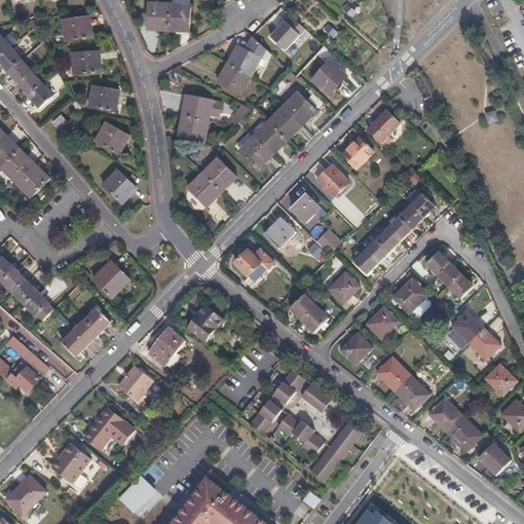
[(169,0),(169,1),(167,29),(174,29),(174,27),(187,28),(188,0),(169,0)]
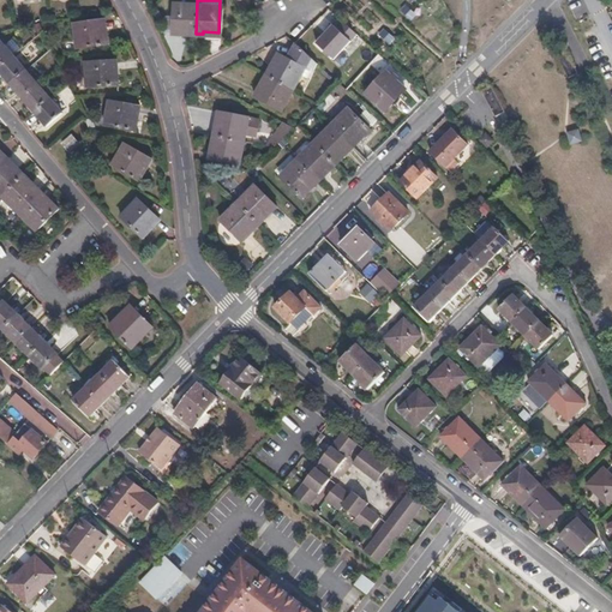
[(186,33),(196,34),(197,1),(172,1),(171,30),(186,30),(186,33)]
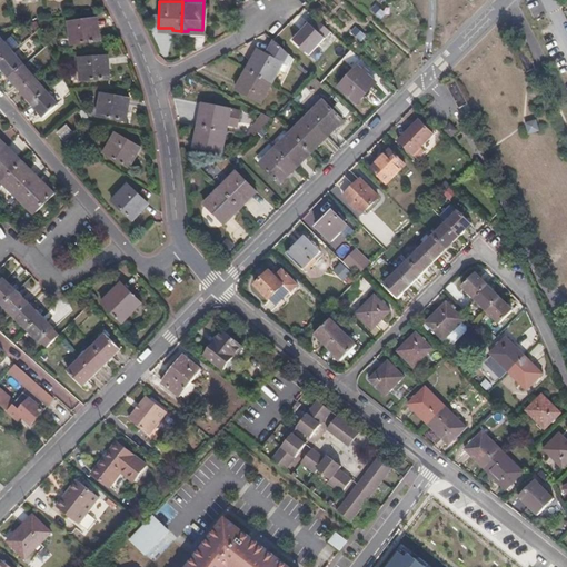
[(67,22),(70,43),(99,40),(98,31),(96,32),(93,18),(67,22)]
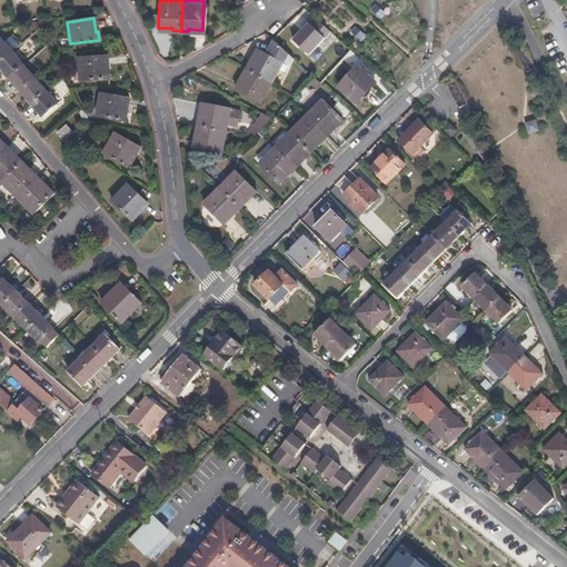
[(308,22),(291,40),(308,57),(325,39),(308,22)]
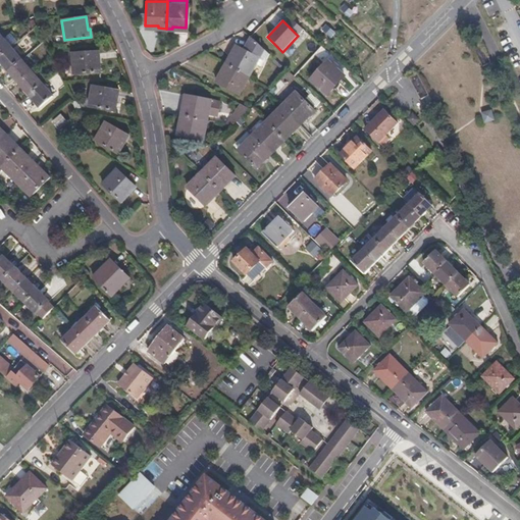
[(10,31),(2,37),(10,46),(18,39),(10,31)]
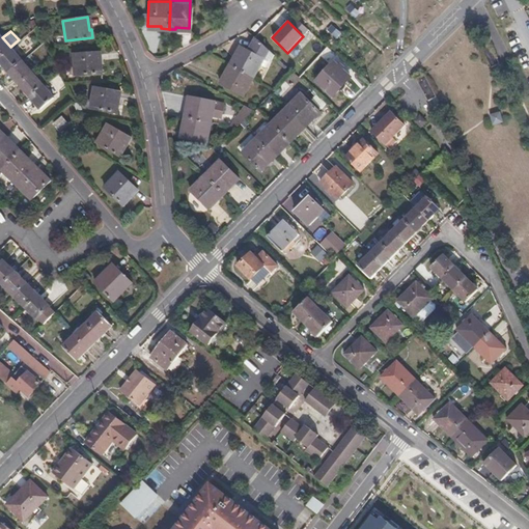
[(0,54),(10,47),(2,37),(0,35),(0,54)]
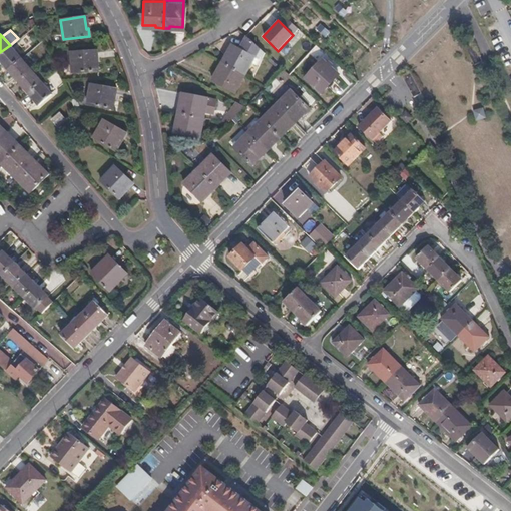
[(224,54),(220,61),(243,74),(251,61),(260,47),(245,34),(237,47),(232,45),(226,55),(224,54)]
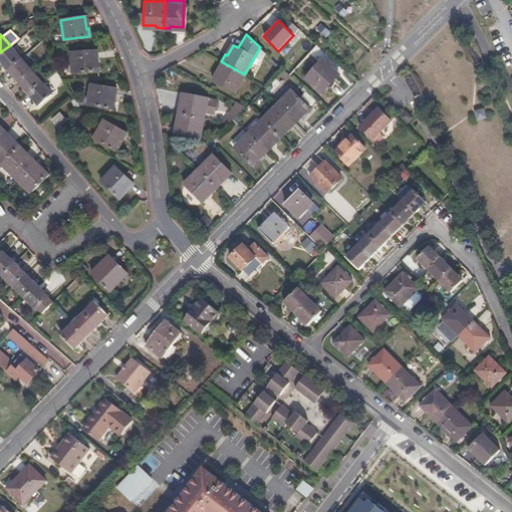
[(10,45),(0,52),(0,62),(6,69),(20,57),(10,45)]
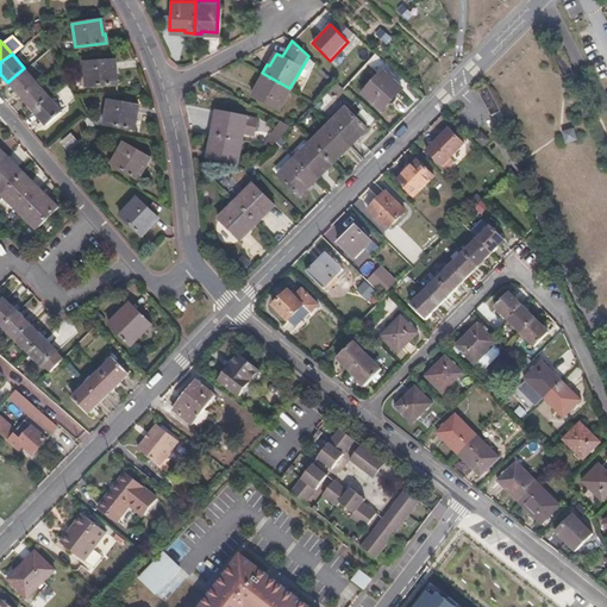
[(314,61),(308,56),(299,73),(304,76),(308,67),(311,68),(314,61)]
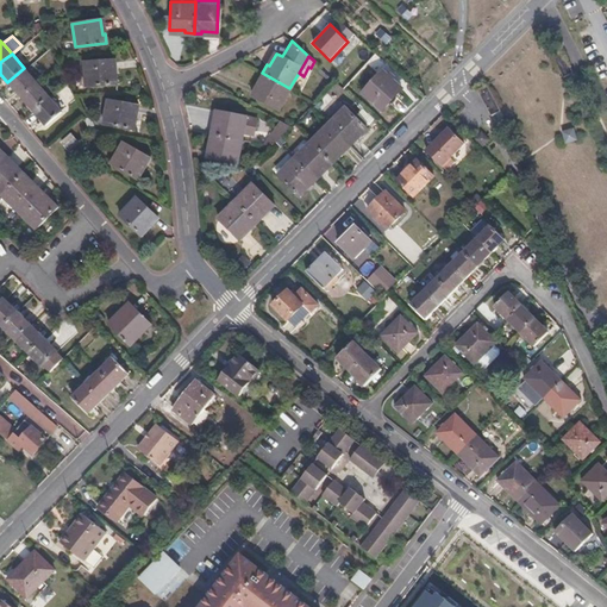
[(83,62),(85,86),(117,83),(116,75),(113,75),(112,60),(83,62)]
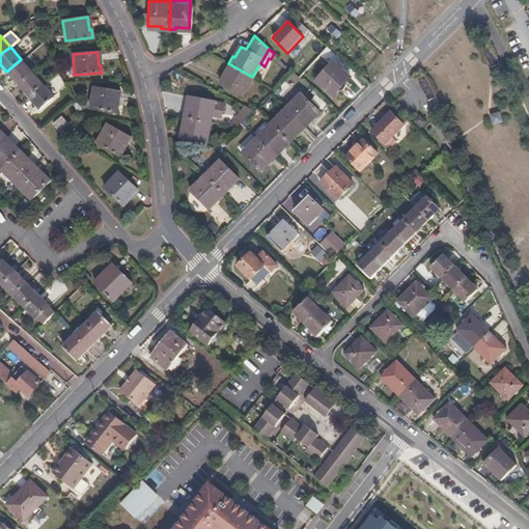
[(21,59),(6,72),(18,84),(31,72),(21,59)]
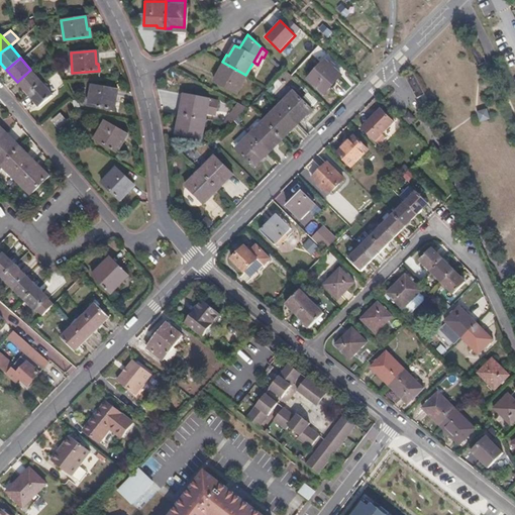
[(340,74),(323,58),(305,78),(322,94),(340,74)]
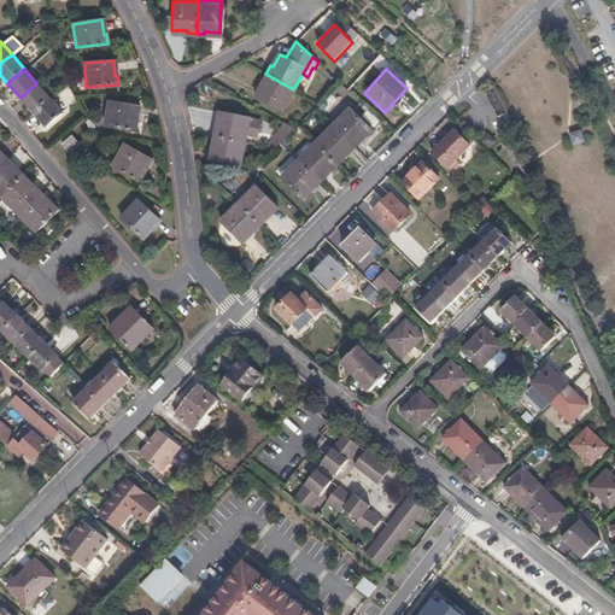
[(293,89),(265,74),(262,81),(264,82),(256,97),(282,111),(293,89)]
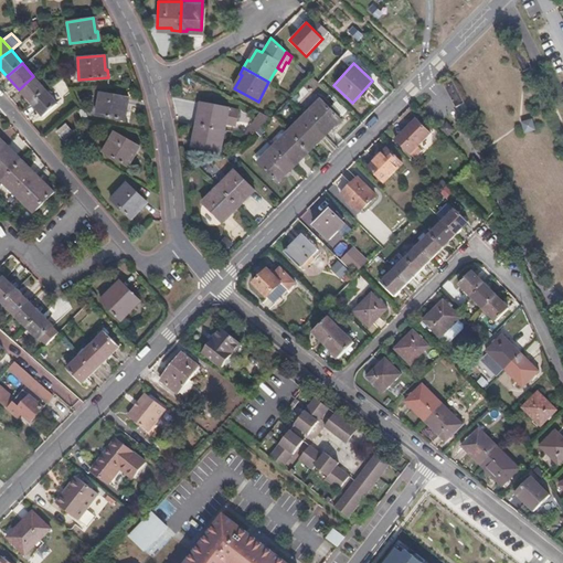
[(33,76),(19,89),(30,103),(44,89),(33,76)]
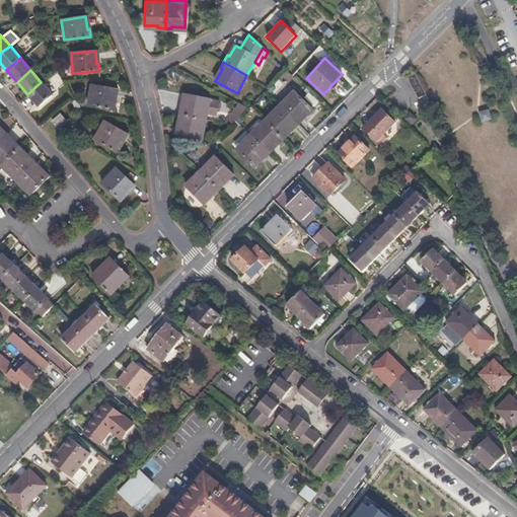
[(424,92),(415,75),(405,79),(416,98),(424,92)]
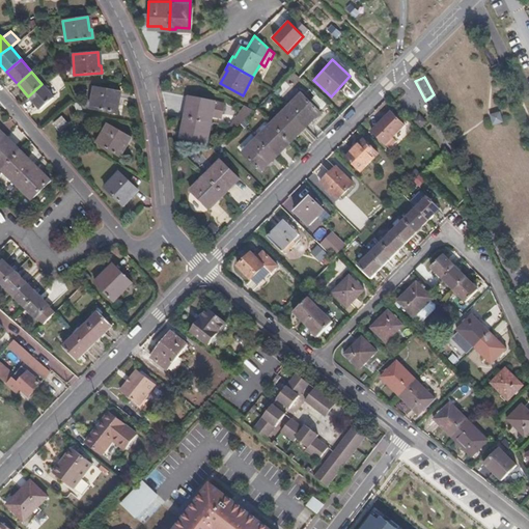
[(42,84),(28,96),(38,108),(52,96),(42,84)]
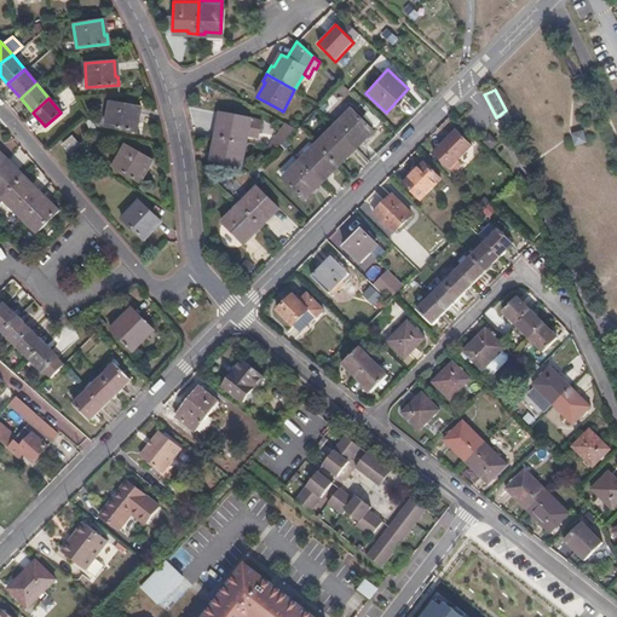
[(137,122),(134,121),(137,107),(109,102),(104,126),(136,131),(137,122)]
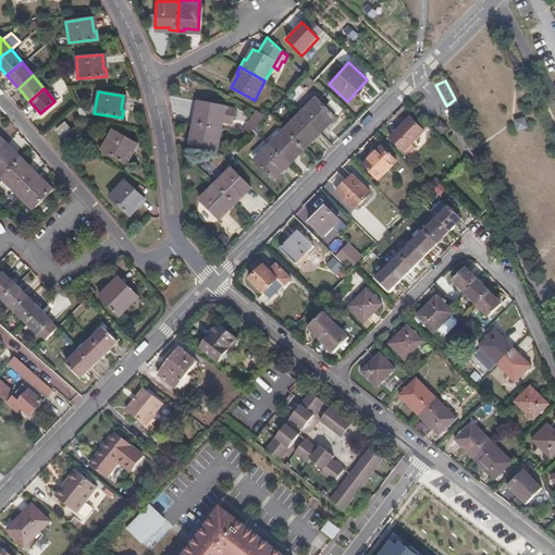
[(298,113),(318,132),(327,122),(329,123),(334,118),(313,98),(298,113)]
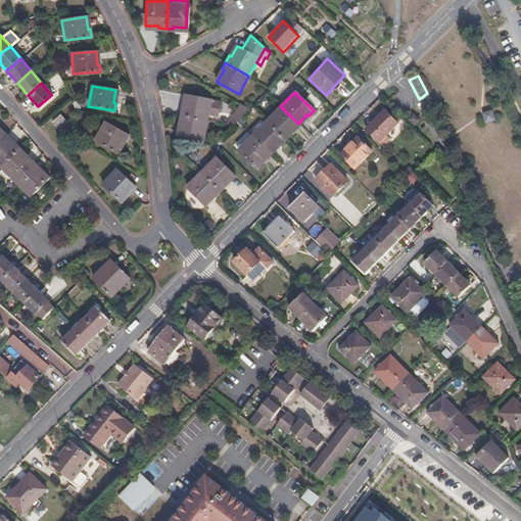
[(182,106),(180,114),(206,120),(207,114),(216,116),(219,101),(186,94),(184,107),(182,106)]
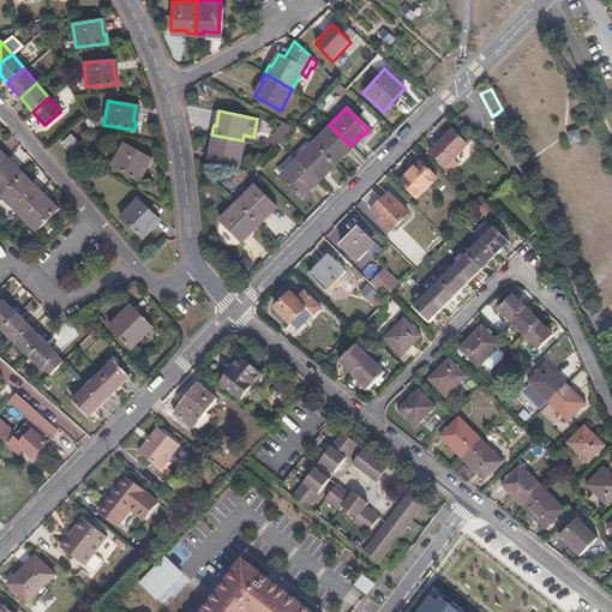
[(293,126),(281,120),(264,144),(274,145),(293,126)]
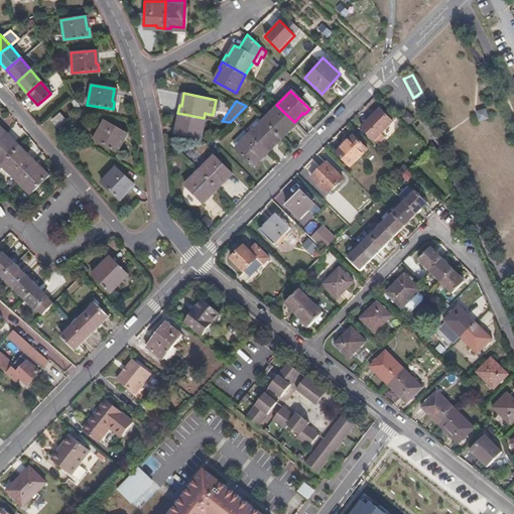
[(284,131),(294,122),(276,105),(262,119),(281,137),(285,133),(284,131)]
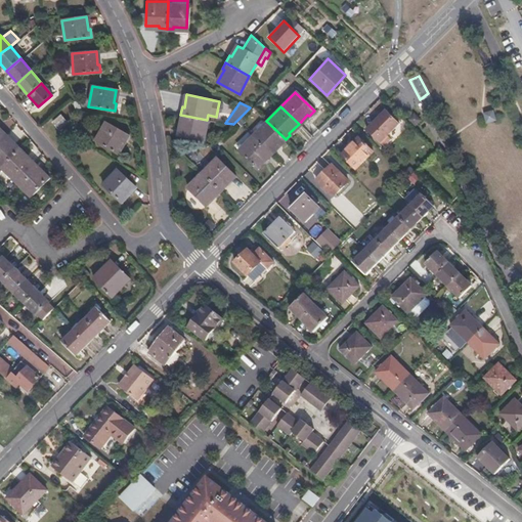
[(365,128),(379,141),(397,123),(384,110),(365,128)]
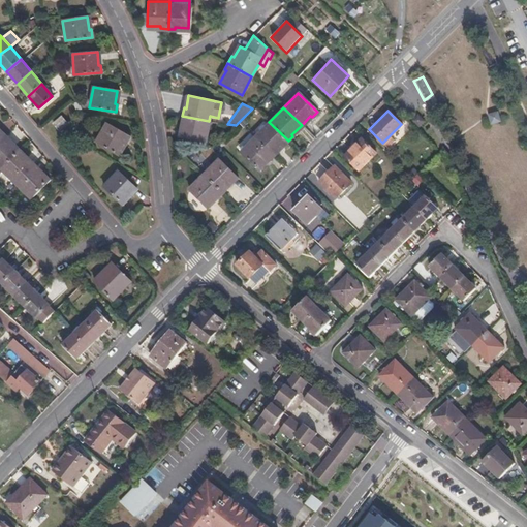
[(496,111),(487,112),(490,123),(499,120),(496,111)]
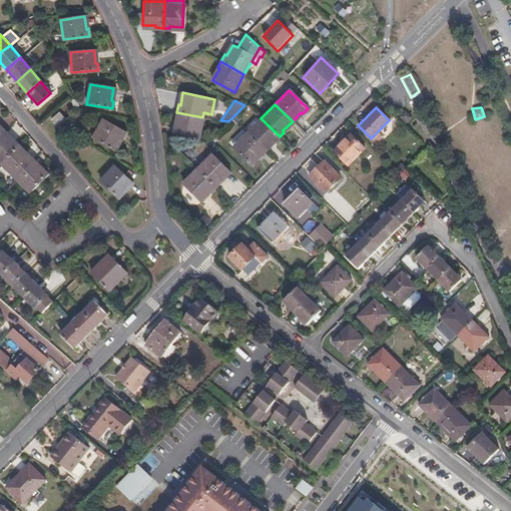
[(413,116),(405,108),(398,116),(406,123),(413,116)]
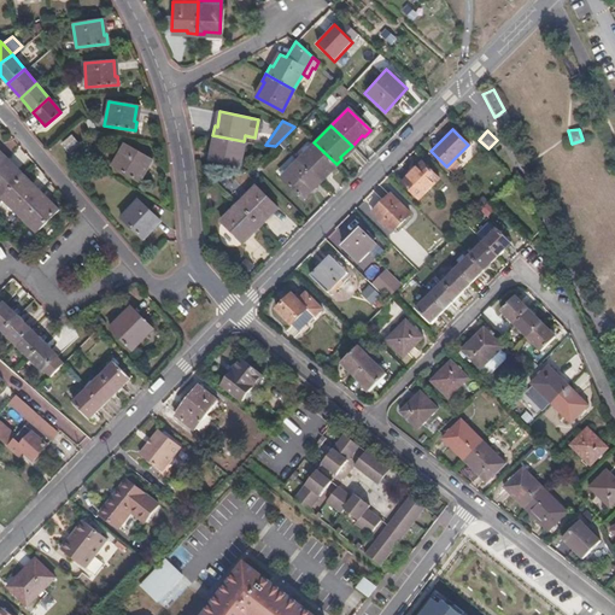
[(60,144),(68,152),(78,144),(70,135),(60,144)]
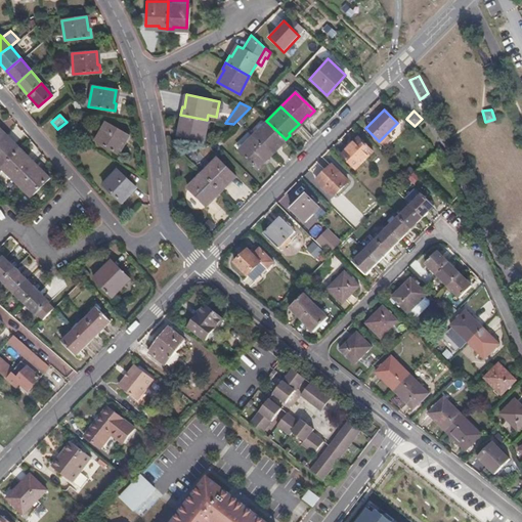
[(207,120),(180,115),(179,122),(181,122),(178,135),(203,140),(207,120)]
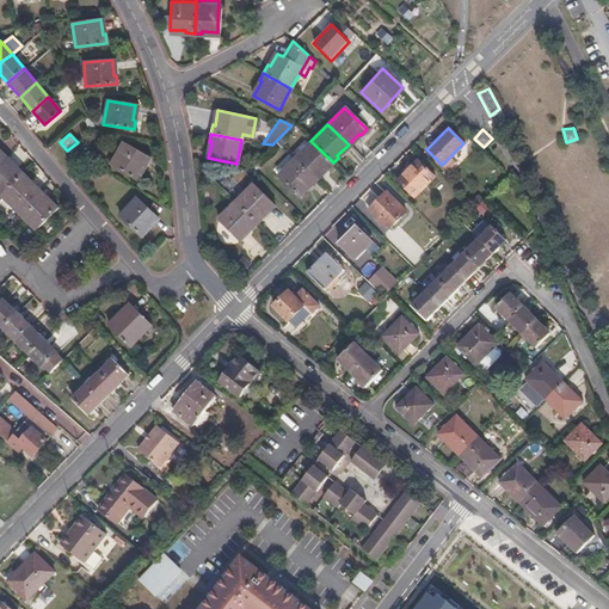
[(333,162),(311,141),(294,158),(315,178),(325,167),(327,170),(333,162)]
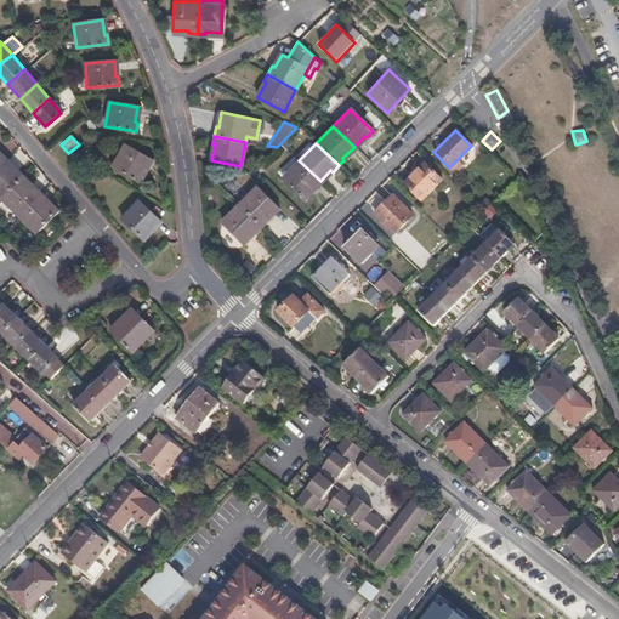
[(140,181),(143,174),(142,172),(149,159),(124,145),(112,166),(140,181)]
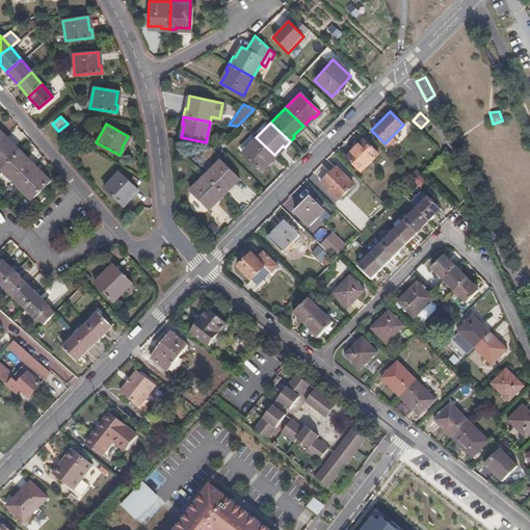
[(0,168),(1,169),(20,151),(14,144),(12,147),(3,137),(0,140),(0,168)]
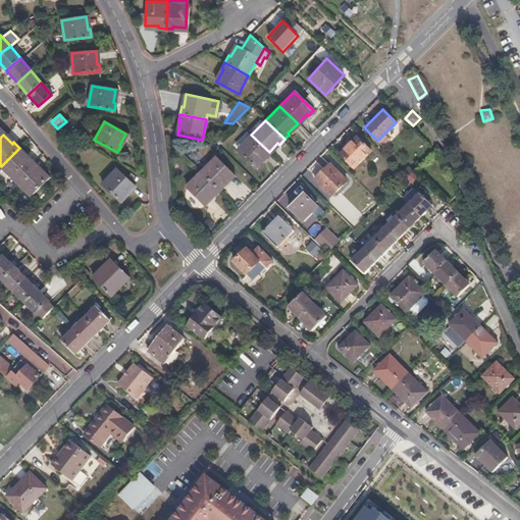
[(269,152),(251,135),(237,150),(256,168),(261,162),(260,161),(269,152)]
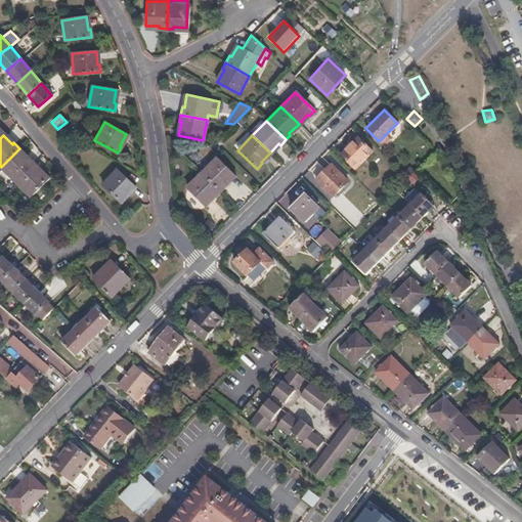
[(357,136),(340,154),(354,168),(371,150),(357,136)]
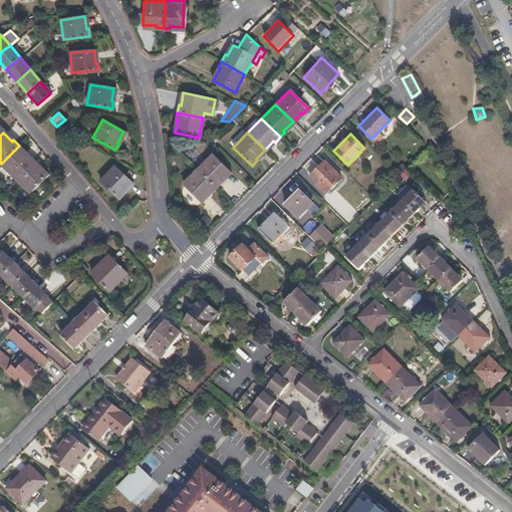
[(15,178),(32,162),(23,153),(24,151),(19,146),(1,164),(15,178)]
